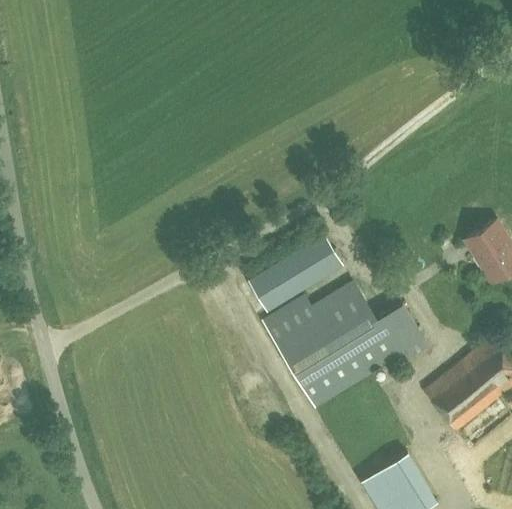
[(497,280),(511,270),(511,243),(497,220),(465,240),(484,270),(489,267),(497,280)]
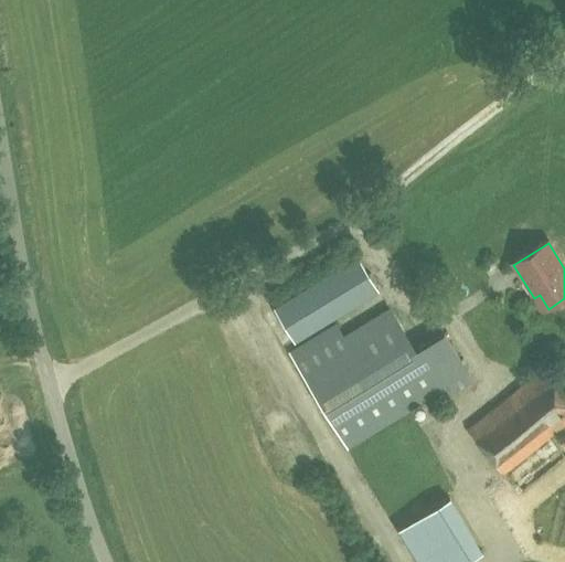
[(295,345),(379,294),(359,261),(275,311),(295,345)]
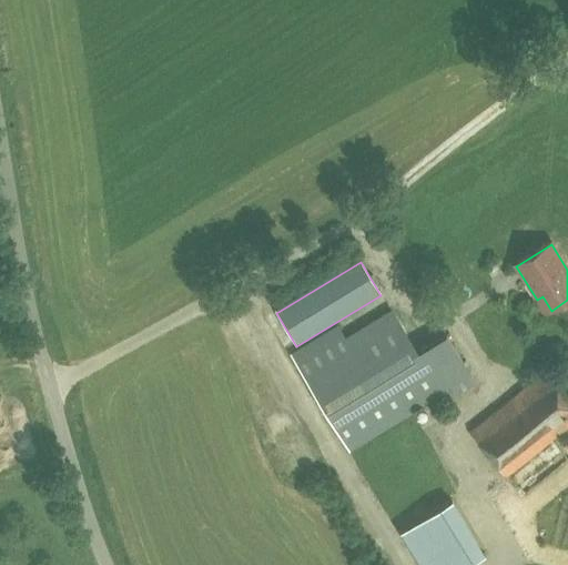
[(418,355),(392,313),(346,342),(337,329),(292,356),(350,452),(470,377),(447,338),(418,355)]
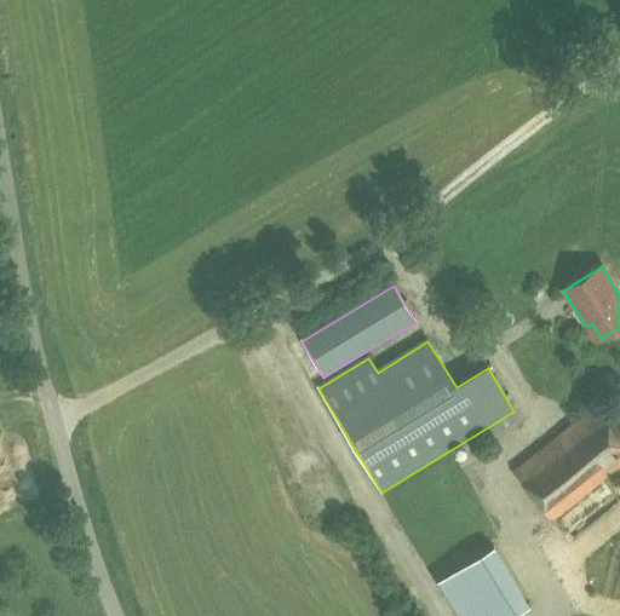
[(615,477),(619,473),(619,431),(600,406),(514,473),(552,522),(612,473),(615,477)]
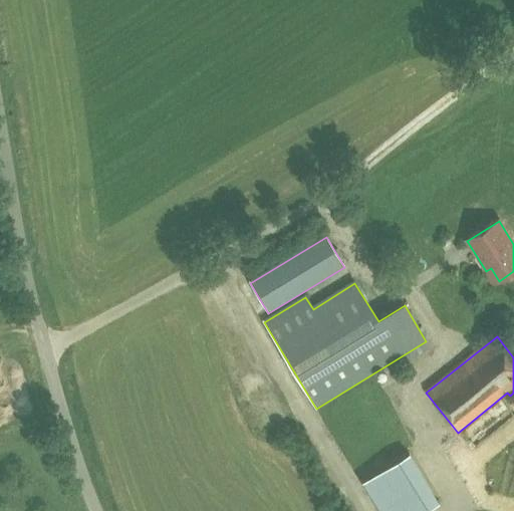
[(237,387),(247,384),(241,363),(231,365),(237,387)]
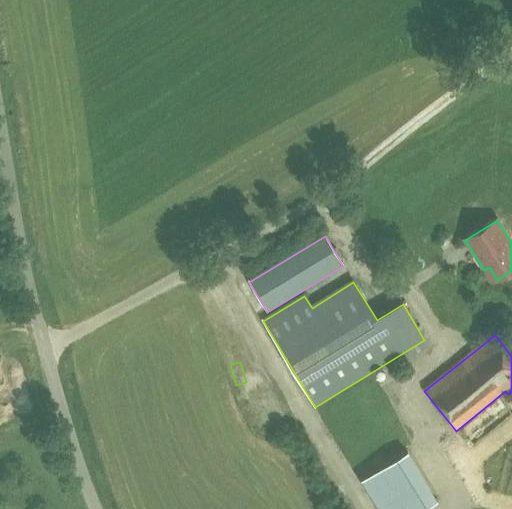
[(392,454),(362,472),(383,508),(415,508),(430,500),(425,493),(439,484),(376,379),(354,392),(392,454)]
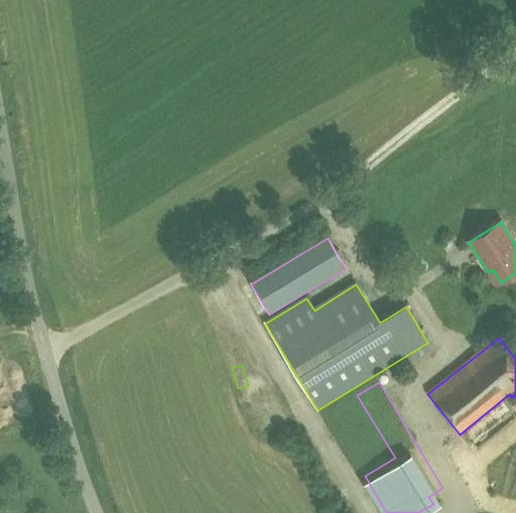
[(360,429),(368,427),(364,403),(356,404),(360,429)]
